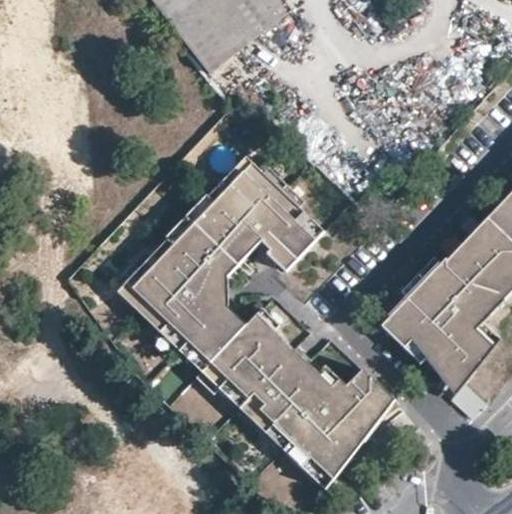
[(155,0),(215,76),(293,13),(282,0),(155,0)]
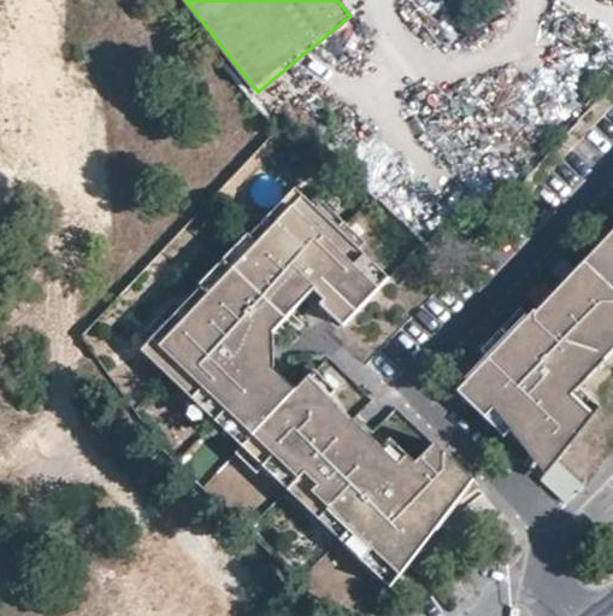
[(337,0),(351,16),(357,11),(348,0),(337,0)]
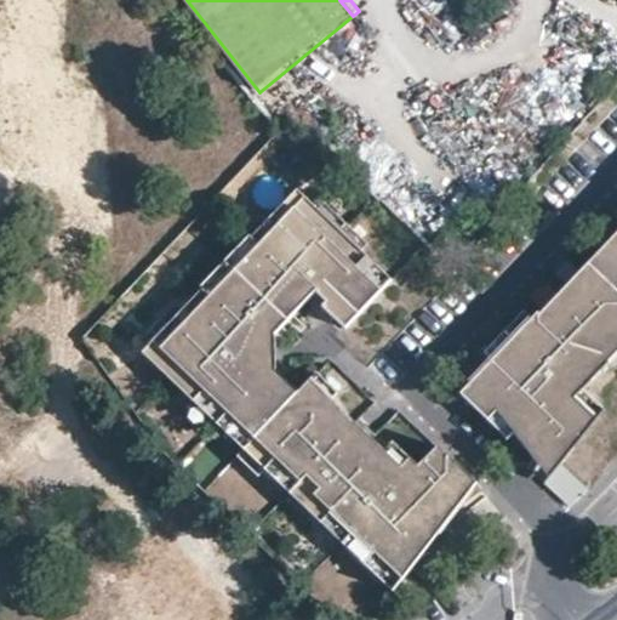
[(273,330),(314,288),(325,297),(320,303),(343,325),(389,277),(296,187),(140,350),(378,579),(474,479),(447,454),(420,483),(407,472),(309,376),(297,388),(275,368),(273,330)]
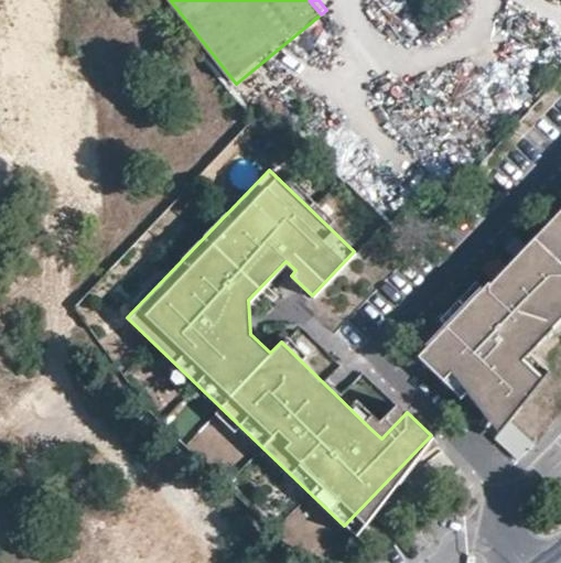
[(560,209),(487,287),(486,284),(423,348),(464,392),(483,372),(515,403),(538,379),(518,360),(528,352),(560,316),(560,209)]
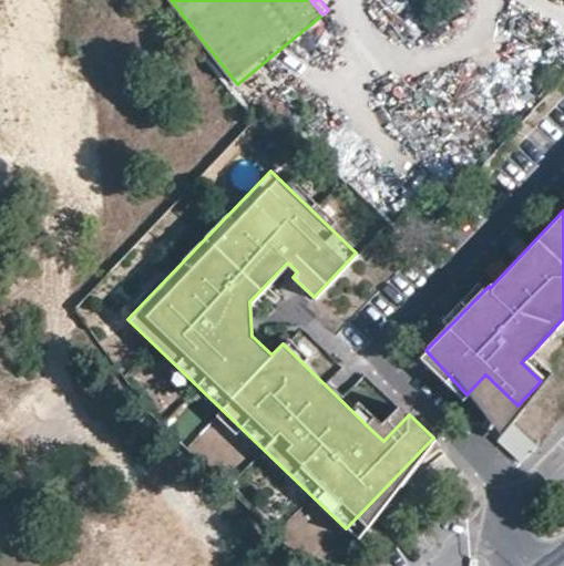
[(467,394),(426,350),(418,359),(461,400),(467,394)]
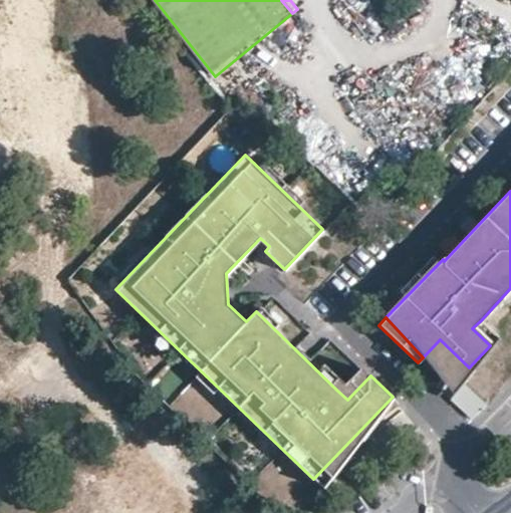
[(481,320),(472,328),(490,345),(498,337),(481,320)]
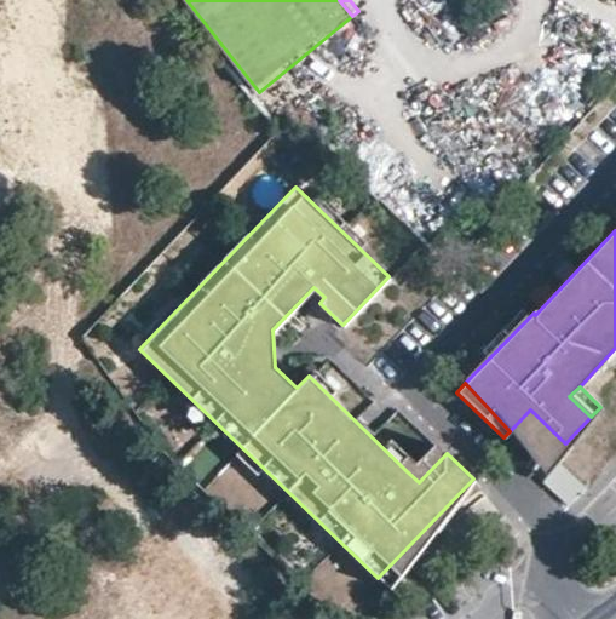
[(530,410),(510,431),(545,476),(565,443),(530,410)]
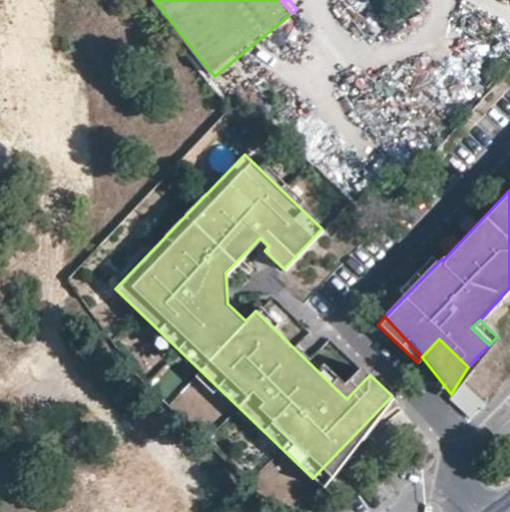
[(361,366),(337,390),(347,399),(370,375),(361,366)]
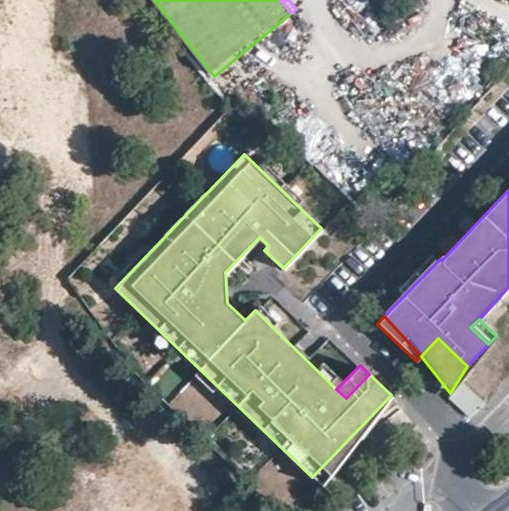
[(93,510),(170,510),(203,476),(162,438),(93,510)]
